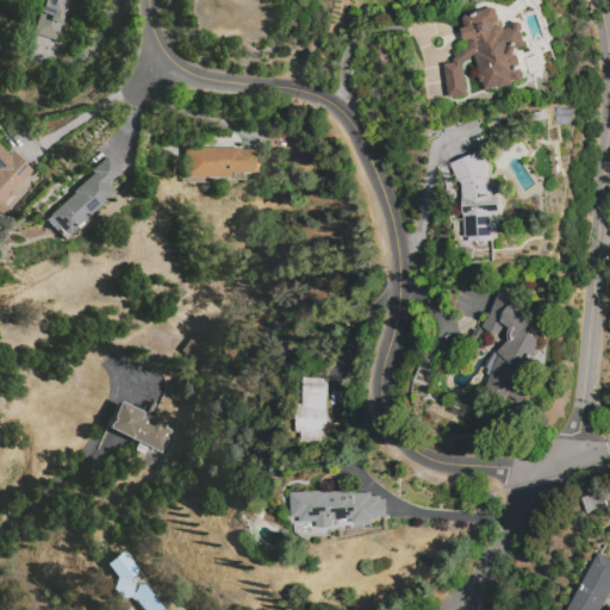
[(67,0),(56,42),(31,35),(39,4),(44,5),(45,0),(67,0)]
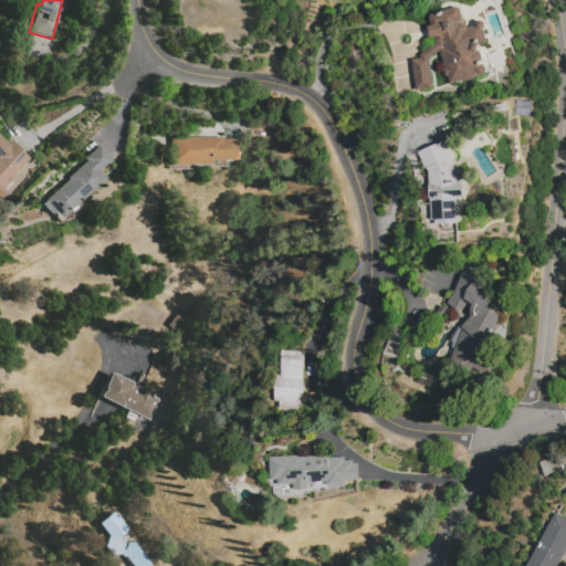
[(416,92),(412,60),(420,59),(420,54),(436,43),(435,37),(430,38),(427,27),(432,25),(432,24),(430,23),(429,19),(431,14),(459,7),(465,30),(478,27),(478,25),(478,24),(479,22),(481,22),(483,22),(484,22),(485,24),(485,25),(485,27),(483,29),(483,30),(486,42),(479,45),(478,49),(485,73),(450,84),(440,52),(429,60),(433,90),(416,92)]
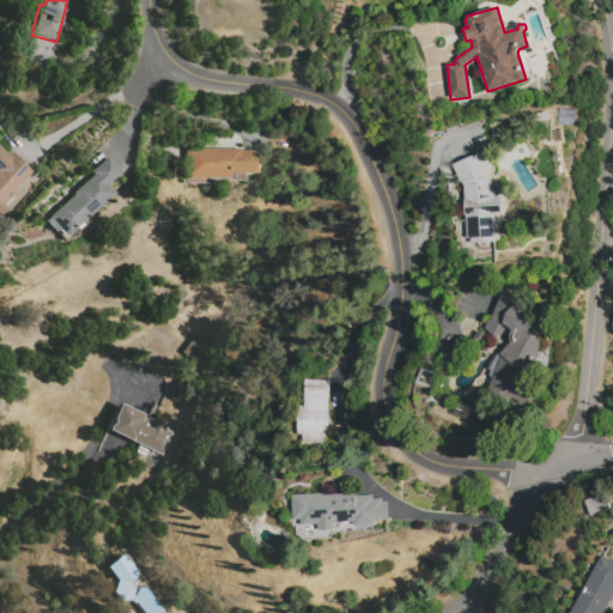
[(11,152),(31,173),(2,204),(6,207),(0,213),(0,149),(7,156),(11,152)]
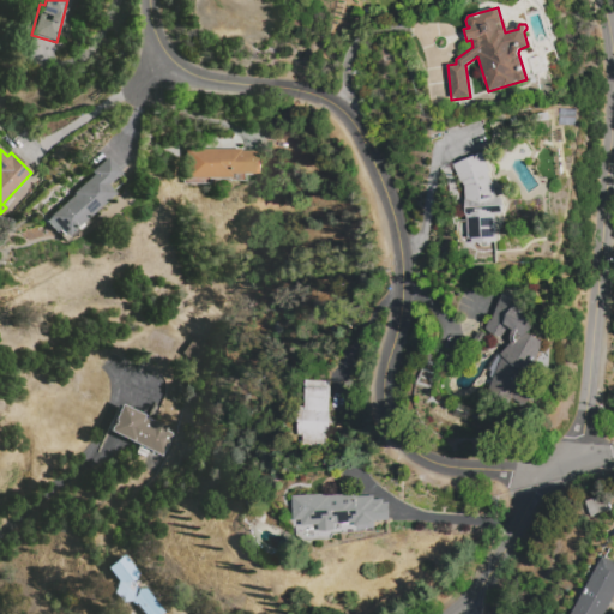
[(185,149),(240,149),(240,151),(263,151),(263,174),(242,174),(242,182),(227,182),(227,179),(185,179),(185,149)]
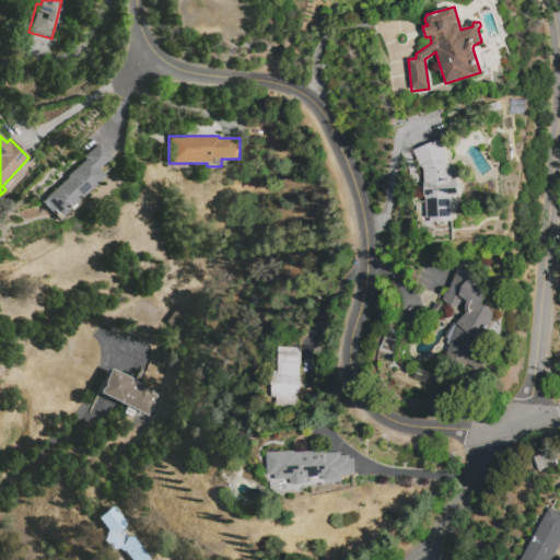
[(412,151),(441,138),(459,185),(458,195),(452,196),(452,221),(427,222),(424,190),(423,171),(412,151)]
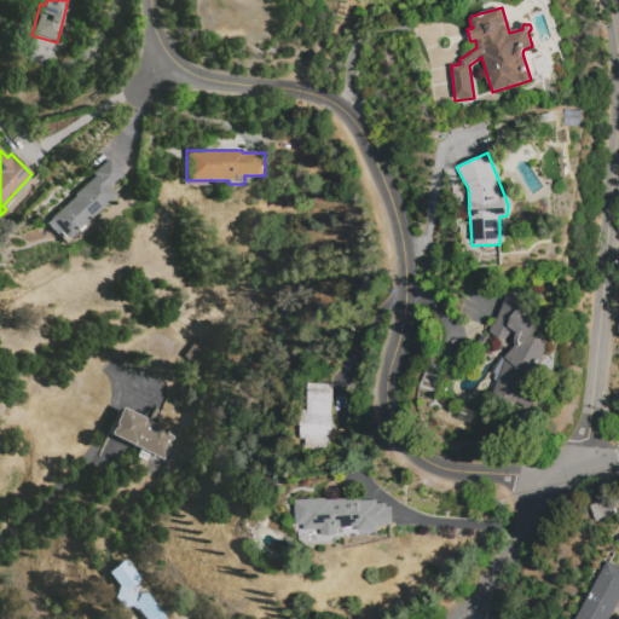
[(65,237),(59,231),(56,235),(45,221),(74,196),(73,195),(93,177),(91,173),(109,156),(122,172),(106,186),(114,195),(65,237)]
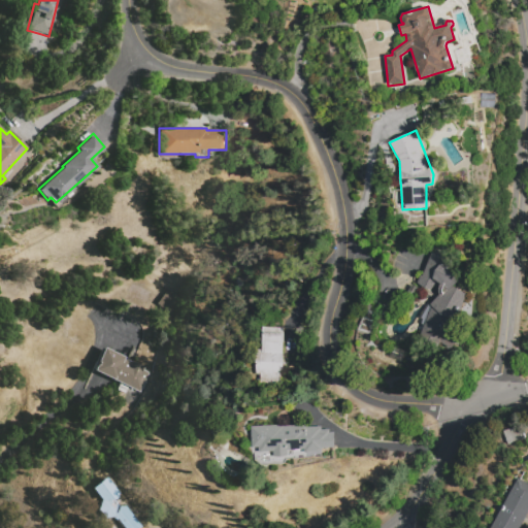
[(421,336),(424,329),(419,327),(430,303),(433,305),(442,287),(435,284),(431,292),(418,286),(434,250),(448,256),(444,263),(452,266),(450,272),(461,277),(457,289),(466,293),(450,329),(463,336),(456,352),(421,336)]
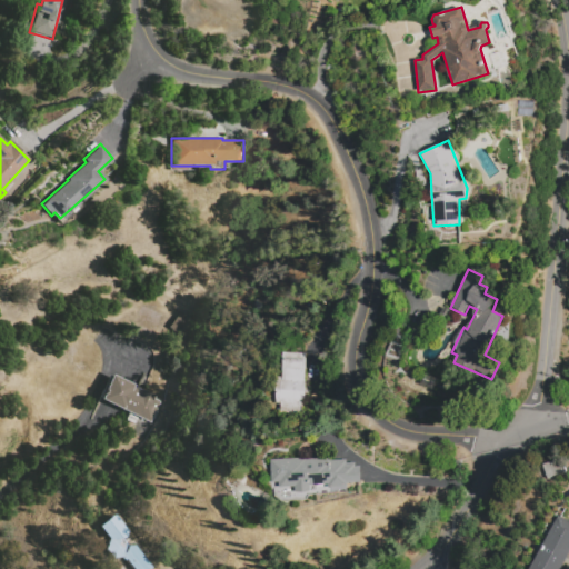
[(282,352),(306,352),(305,416),(280,415),(281,403),(275,403),(276,377),(281,377),(282,352)]
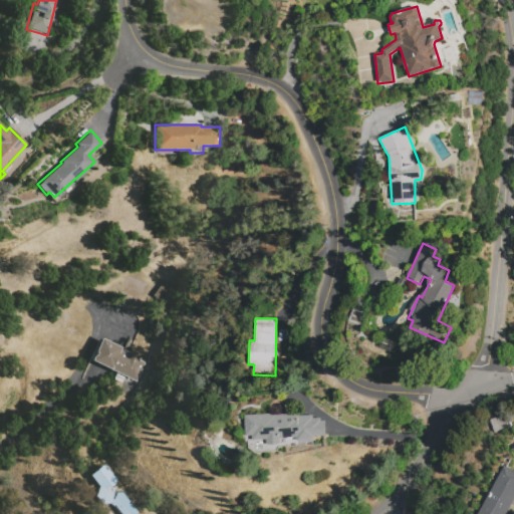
[(99,337),(119,346),(118,349),(126,352),(127,350),(141,356),(139,359),(147,363),(138,381),(89,360),(99,337)]
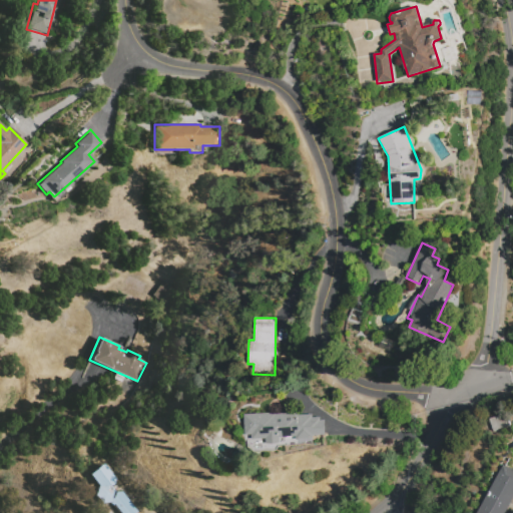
[(243,415),(298,412),(298,415),(312,414),(312,418),(320,417),(321,422),(323,422),(324,442),(280,445),(277,451),(246,453),(243,415)]
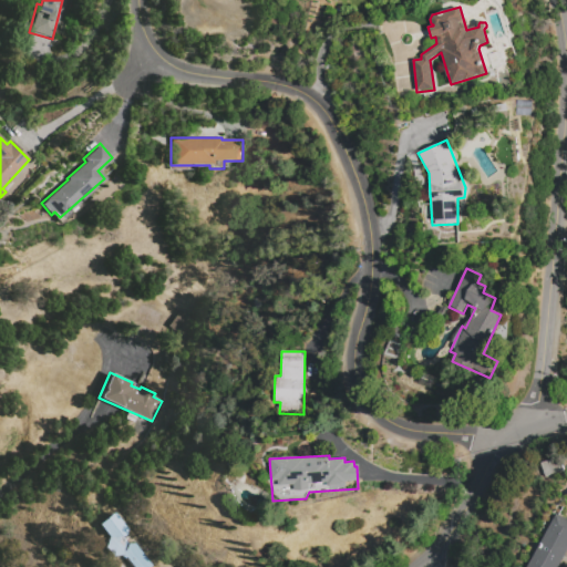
[(539,463),(544,477),(564,471),(559,456),(539,463)]
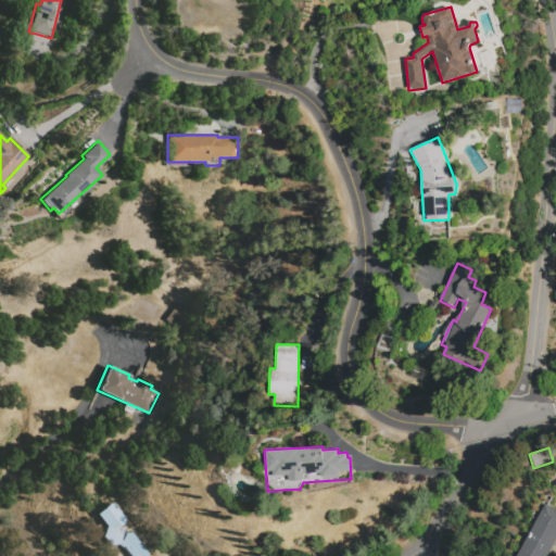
[(95,515),(113,498),(125,514),(119,527),(106,529),(95,515)]
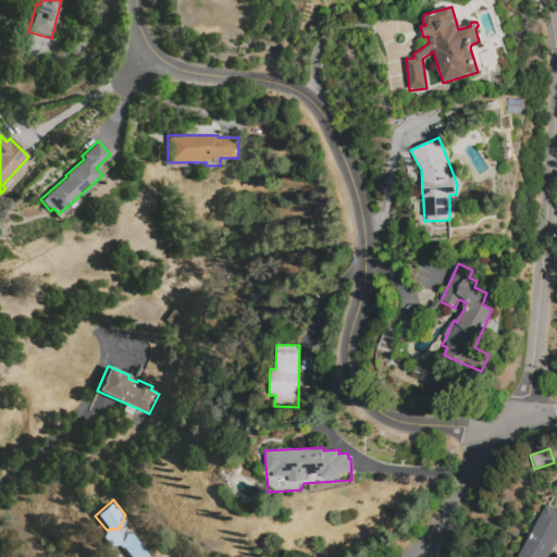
[(556,542),(548,556),(515,556),(544,505),(556,511),(556,542)]
